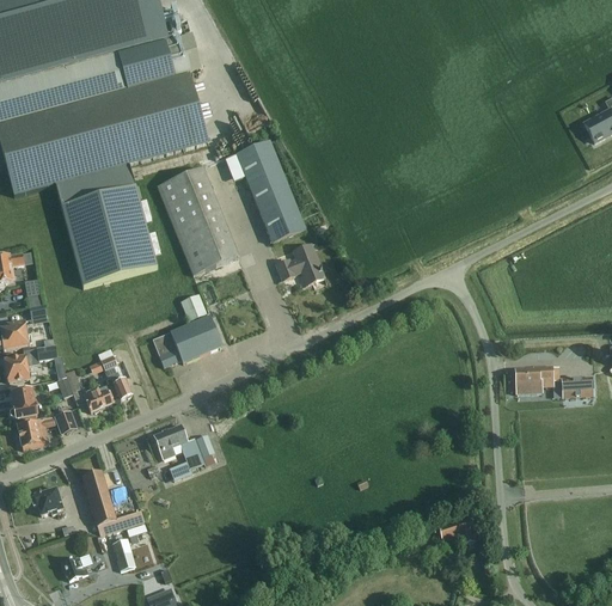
[(0,0),(0,83),(169,38),(158,0),(0,0)]
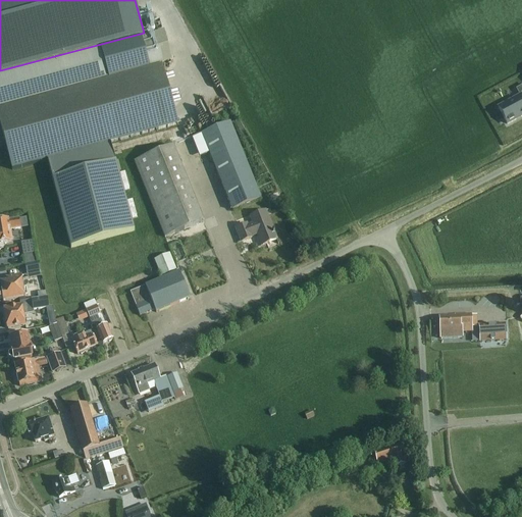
[(0,70),(0,121),(12,165),(47,156),(110,139),(177,120),(161,59),(171,57),(164,28),(144,33),(0,70)]
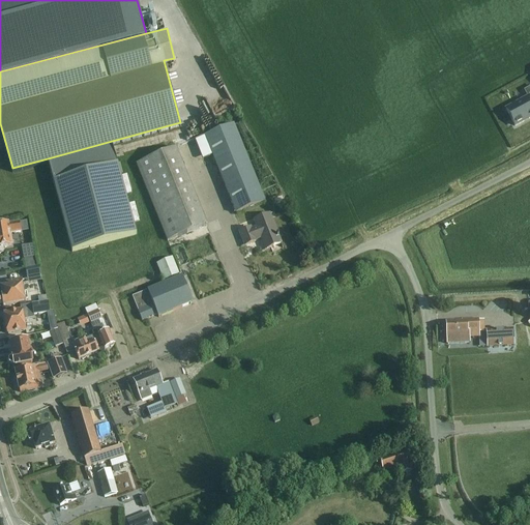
[(528,93),(506,105),(514,121),(529,113),(529,83),(525,86),(528,93)]
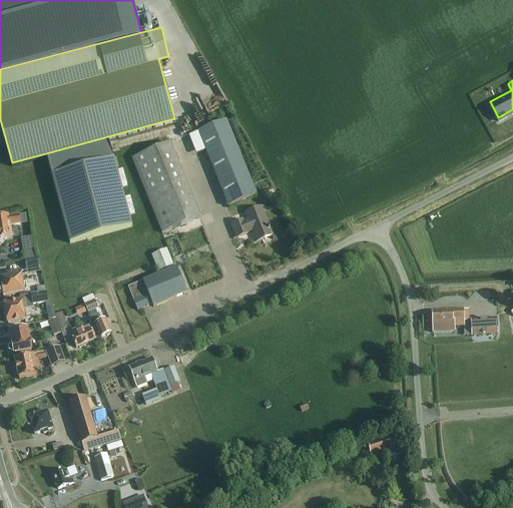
[(227,203),(255,192),(225,117),(197,128),(227,203)]
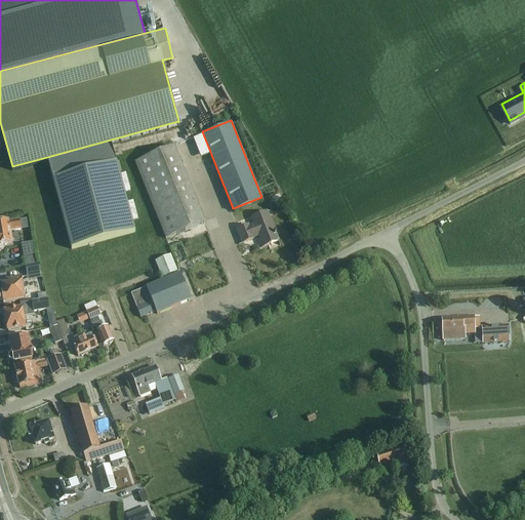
[(111,140),(47,157),(72,245),(134,228),(131,215),(111,140)]
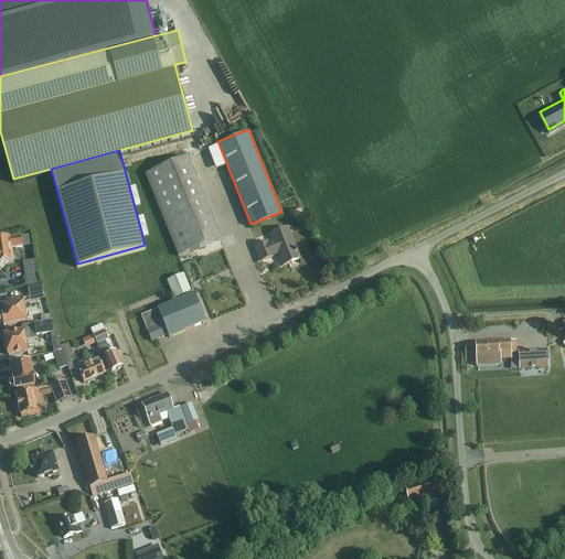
[(189,248),(220,236),(187,154),(156,167),(189,248)]
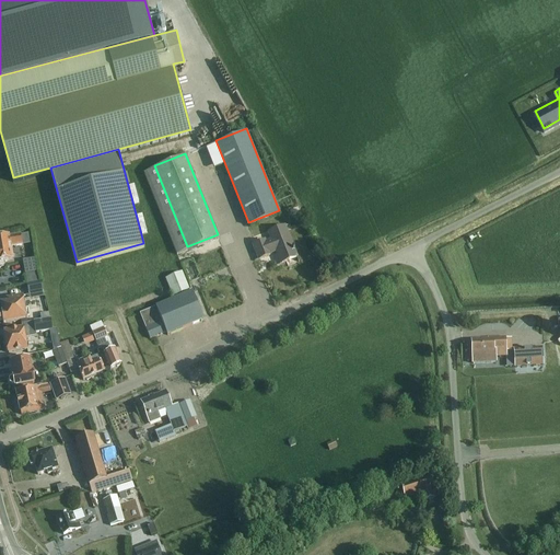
[(300,199),(303,208),(312,206),(308,196),(300,199)]
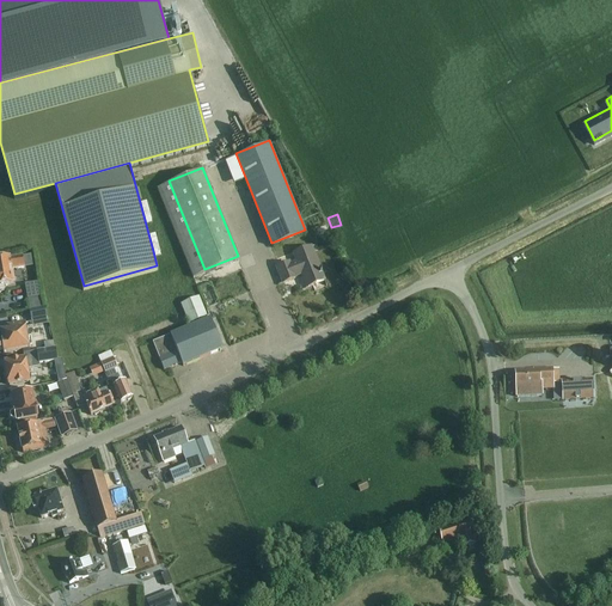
[(305,286),(324,277),(319,265),(310,244),(293,250),(297,258),(289,261),(289,258),(275,264),(282,280),(295,274),(294,273),(301,270),(304,275),(301,276),(305,286)]
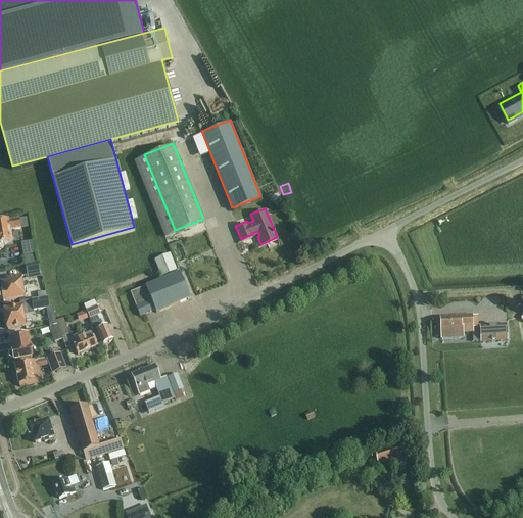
[(9,227),(20,226),(19,217),(0,219),(0,244),(4,244),(3,240),(11,239),(9,227)]
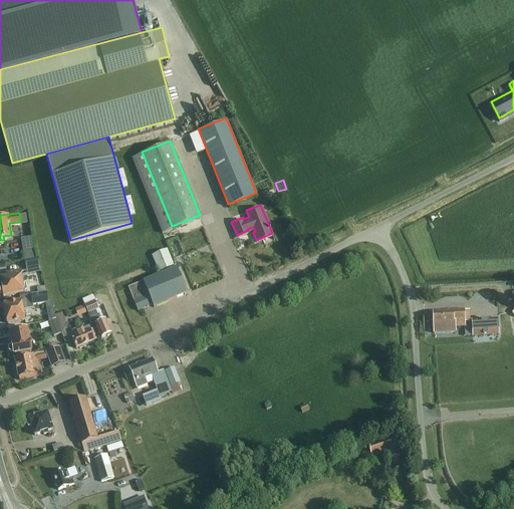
[(174,262),(167,246),(152,252),(158,269),(174,262)]
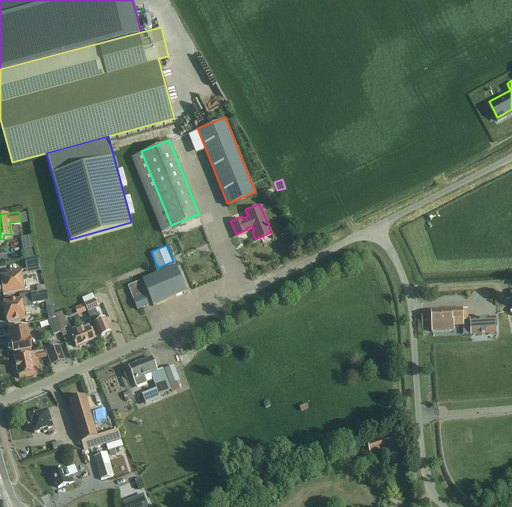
[(26,262),(39,260),(38,254),(25,257),(26,262)]
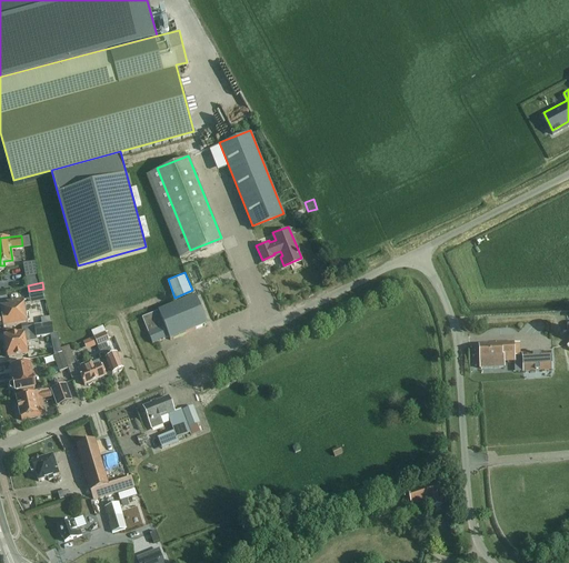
[(196,291),(141,313),(152,339),(169,332),(170,335),(207,320),(196,291)]
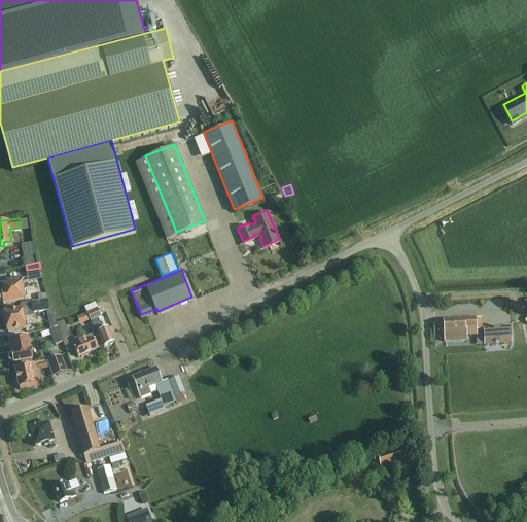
[(0,286),(1,293),(0,293),(0,299),(2,299),(2,301),(24,297),(24,296),(27,296),(25,288),(23,288),(21,275),(5,278),(6,282),(0,282),(0,286)]
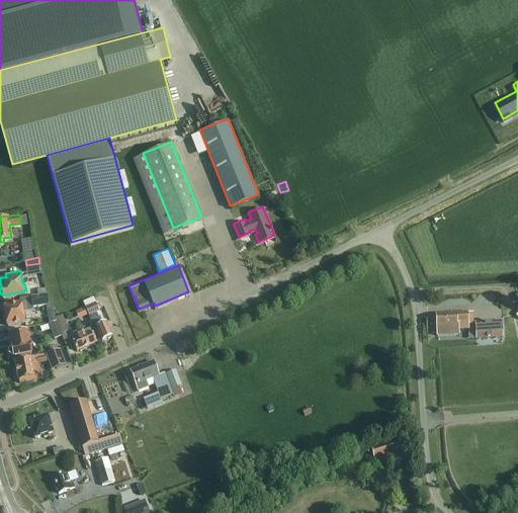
[(92,292),(95,298),(105,293),(103,288),(92,292)]
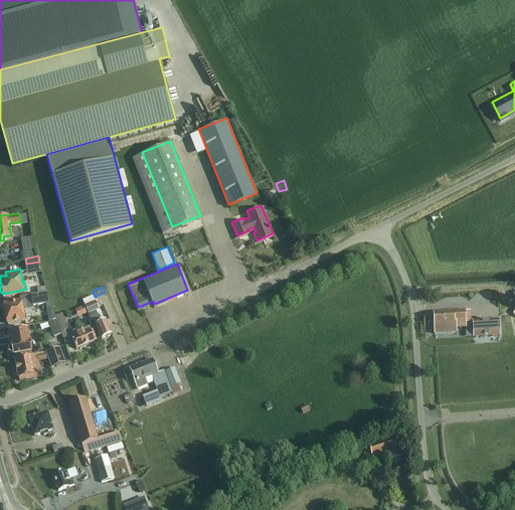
[(32,303),(48,301),(46,291),(30,293),(32,303)]
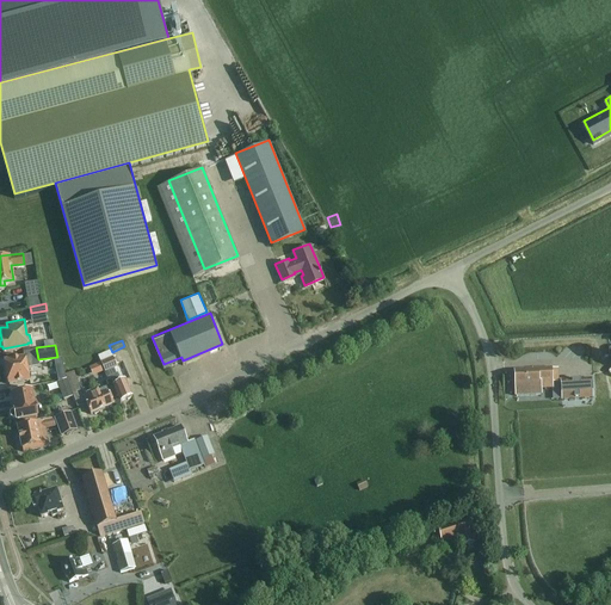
[(125,376),(121,377),(115,363),(121,362),(117,352),(103,359),(109,377),(112,376),(121,397),(133,393),(125,376)]
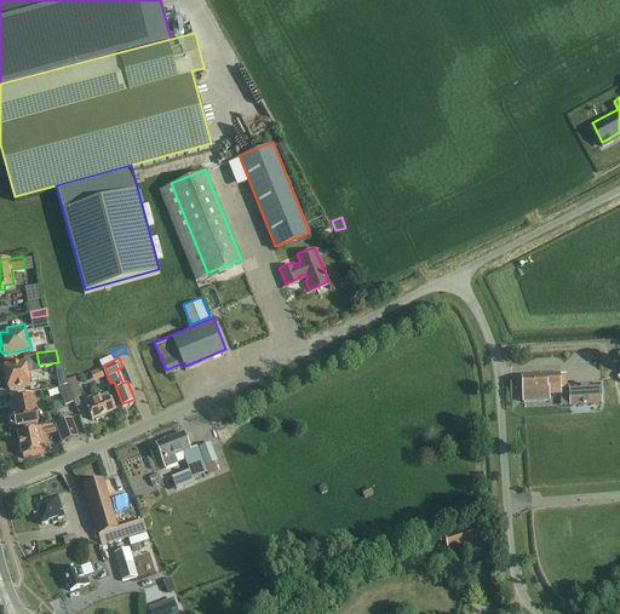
[(28,373),(33,373),(32,366),(27,367),(26,360),(5,363),(10,388),(29,384),(28,373)]
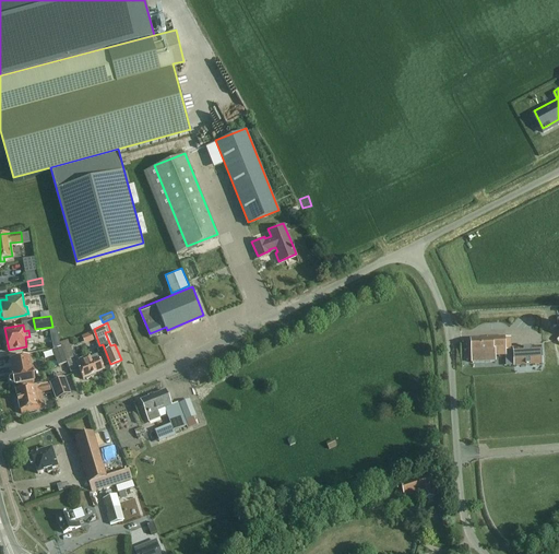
[(491,334),(471,336),(472,358),(495,357),(495,346),(510,345),(510,334),(504,334),(504,333),(491,333),(491,334)]
